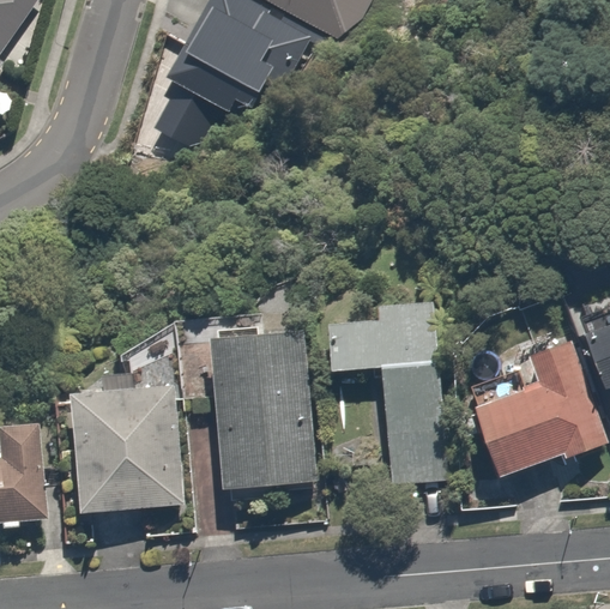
[(0,44),(22,12),(1,0),(0,0),(0,44)]
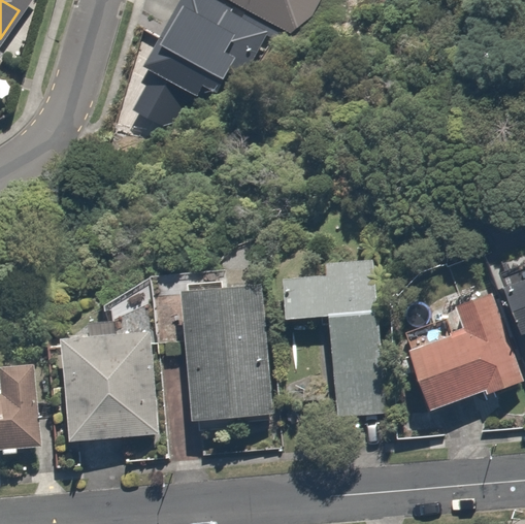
[(267,31),(209,0),(182,0),(158,44),(236,88),(267,31)]
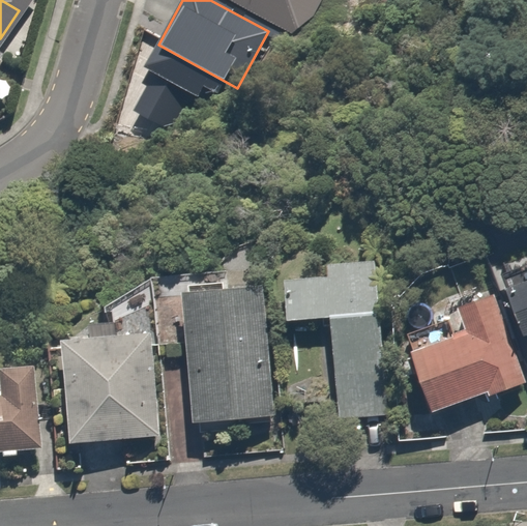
[(315,0),(224,0),(295,38),(315,0)]
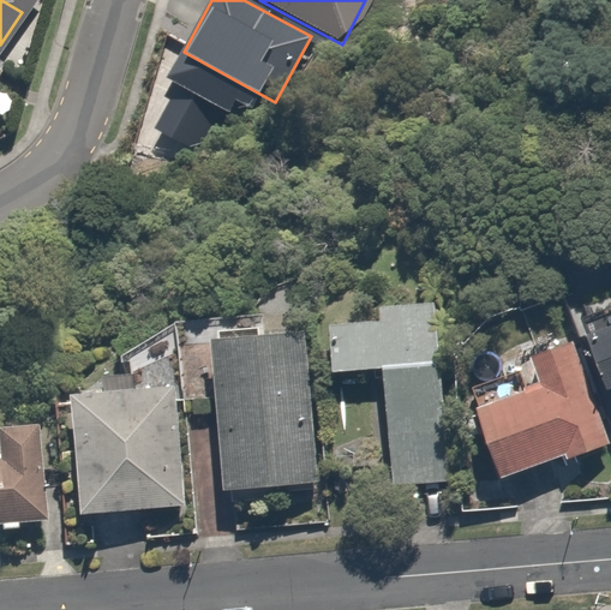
[(372,321),(327,326),(331,374),(381,369),(393,485),(448,480),(429,297),(371,303),(372,321)]
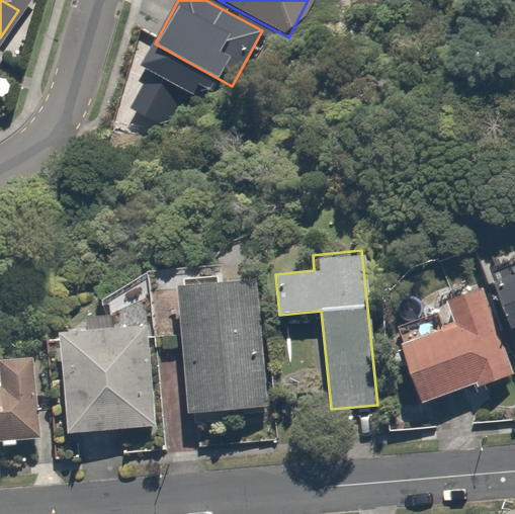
[(514,266),(514,283),(492,292),(514,358),(514,260),(513,261),(514,266)]
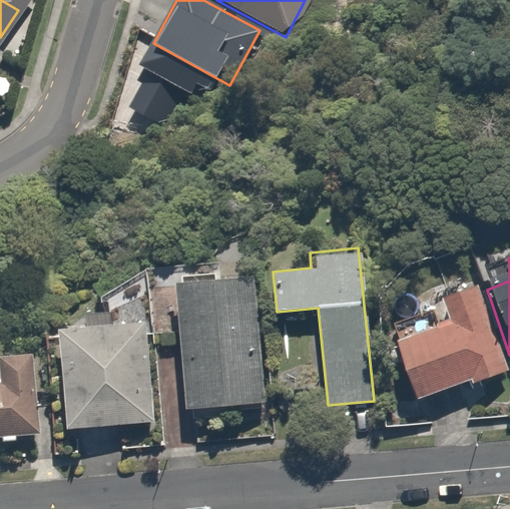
[(255,273),(174,281),(188,414),(269,406),(255,273)]
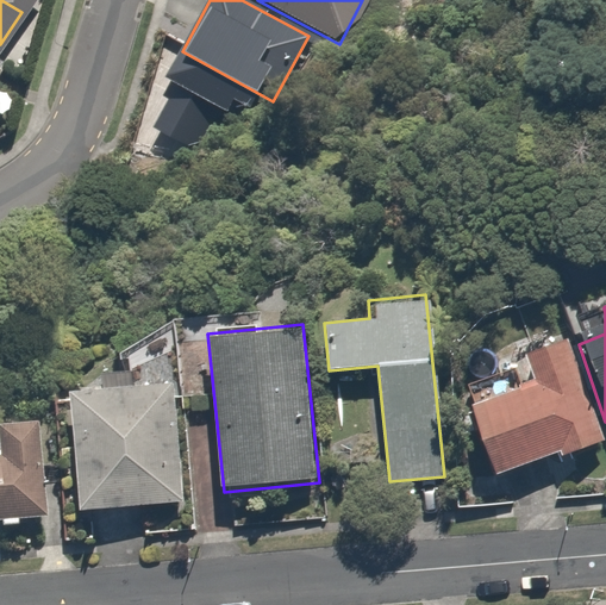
[(526,385),(467,410),(495,476),(556,450),(562,462),(603,446),(555,336),(513,354),(526,385)]
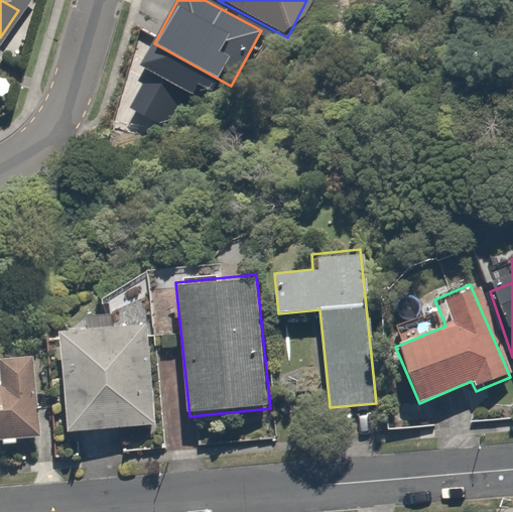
[(148,424),(144,325),(60,329),(66,428),(148,424)]
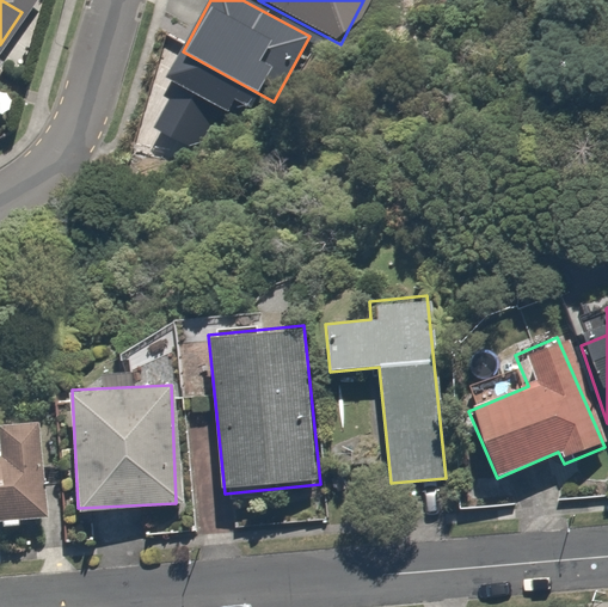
[(0,529),(42,527),(37,421),(0,422),(0,529)]
